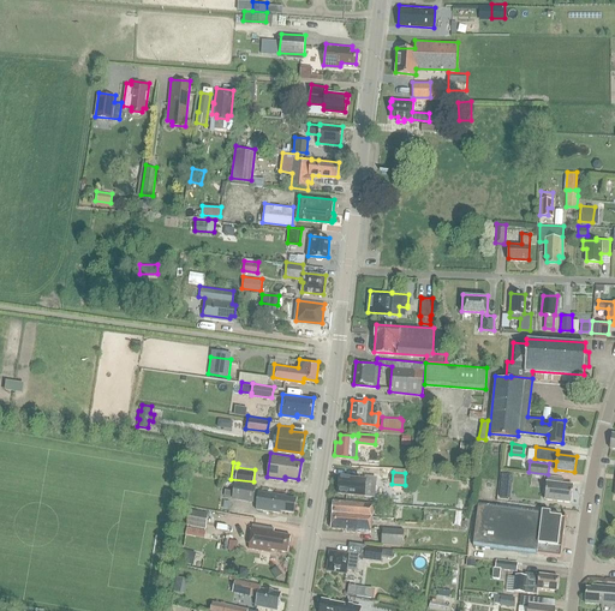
[(339,474),(338,491),(364,495),(375,496),(376,475),(365,474),(364,477),(339,474)]
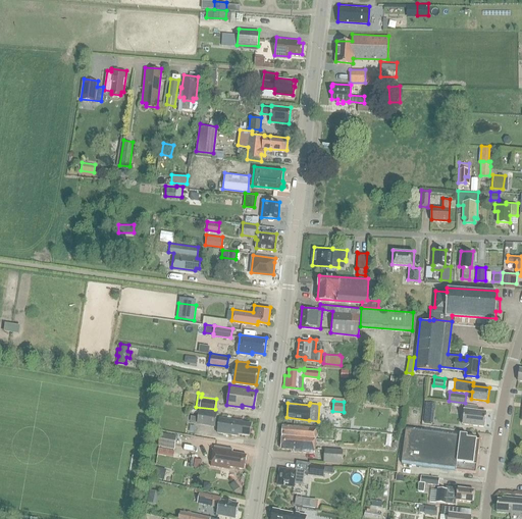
[(462,423),(484,425),(486,411),(477,410),(478,404),(465,403),(462,423)]
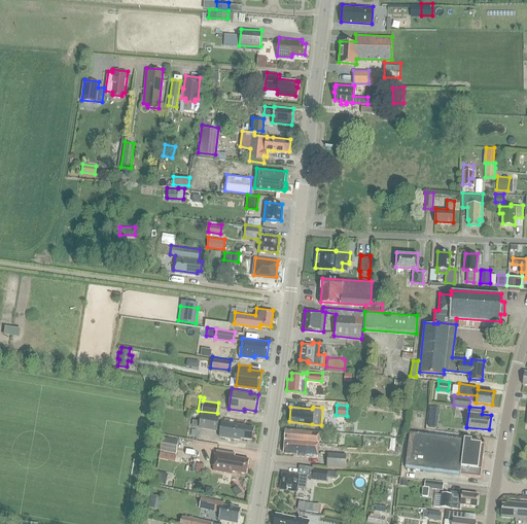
[(425,424),(427,410),(415,409),(414,423),(425,424)]
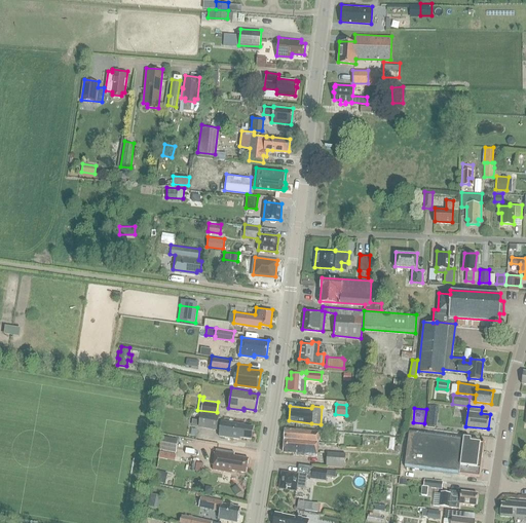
[(199,418),(198,423),(198,425),(217,428),(219,414),(192,411),(192,414),(200,415),(199,418)]
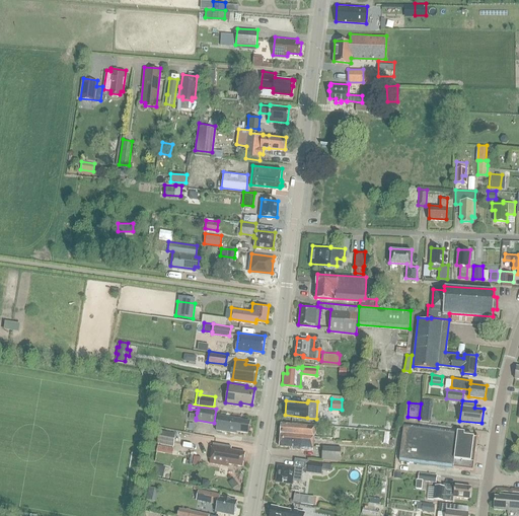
[(421,418),(430,419),(431,412),(422,411),(421,418)]
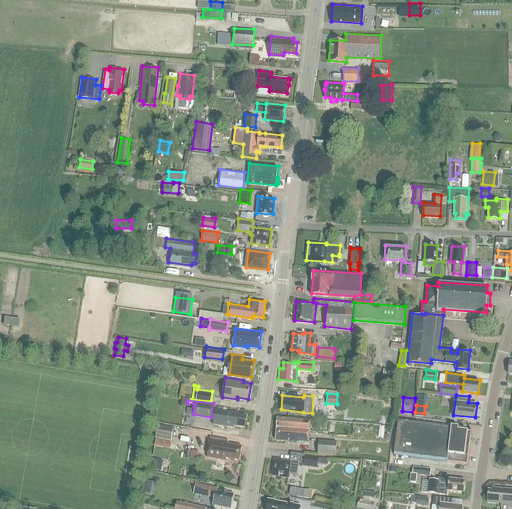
[(233,424),(244,425),(246,414),(238,413),(238,412),(215,409),(213,423),(233,426),(233,424)]
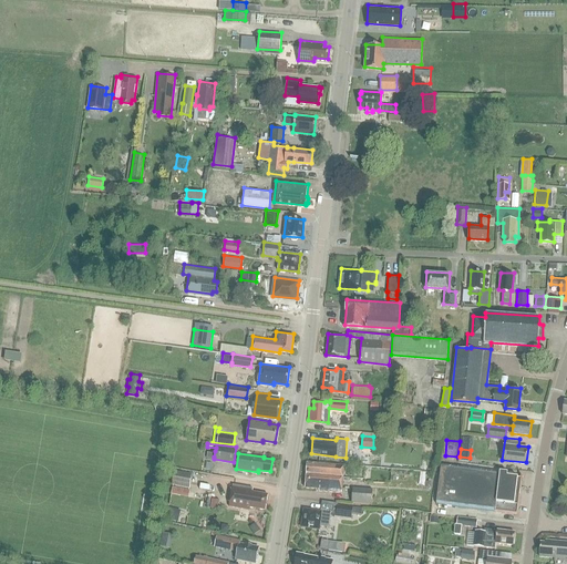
[(343,477),(344,463),(307,461),(306,473),(343,477)]
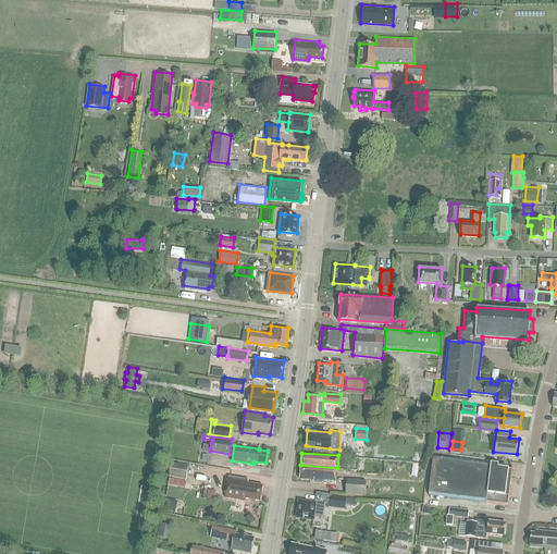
[(504,464),(433,454),(428,493),(507,503),(512,464),(511,464),(511,467),(504,467),(504,464)]
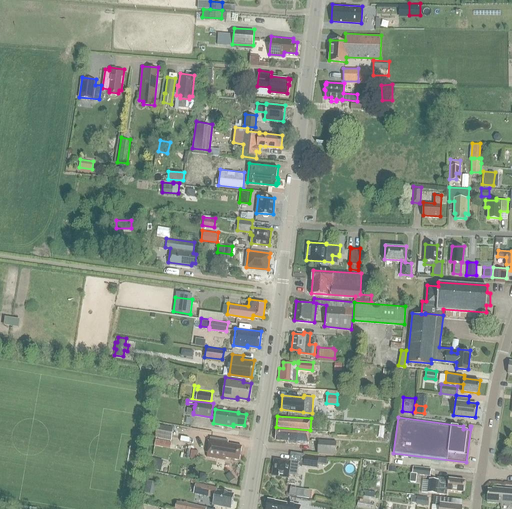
[(173,426),(157,423),(155,436),(171,438),(173,426)]
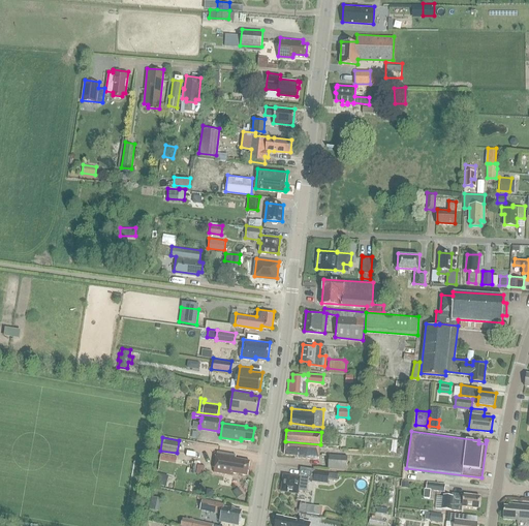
[(319,458),(320,444),(285,441),(284,453),(298,454),(298,456),(319,458)]
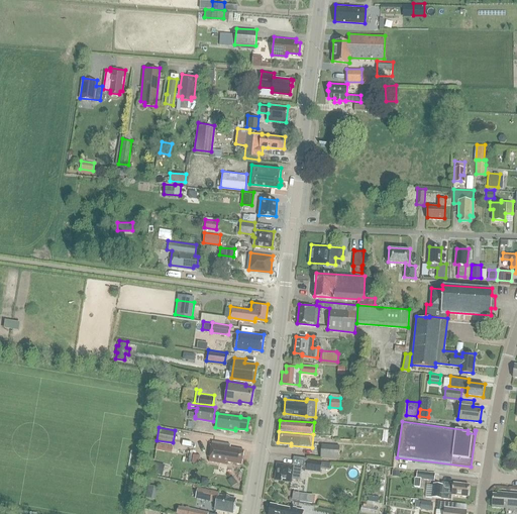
[(230,443),(212,440),(209,459),(227,463),(227,460),(241,464),(244,448),(229,446),(230,443)]
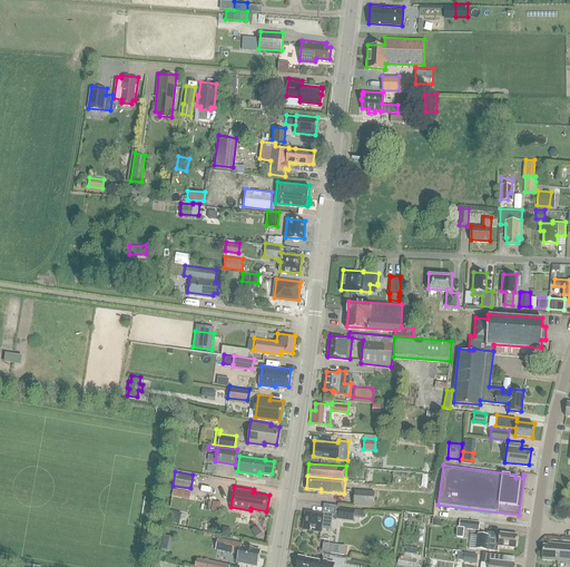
[(374,490),(354,488),(353,504),(373,505),(374,490)]
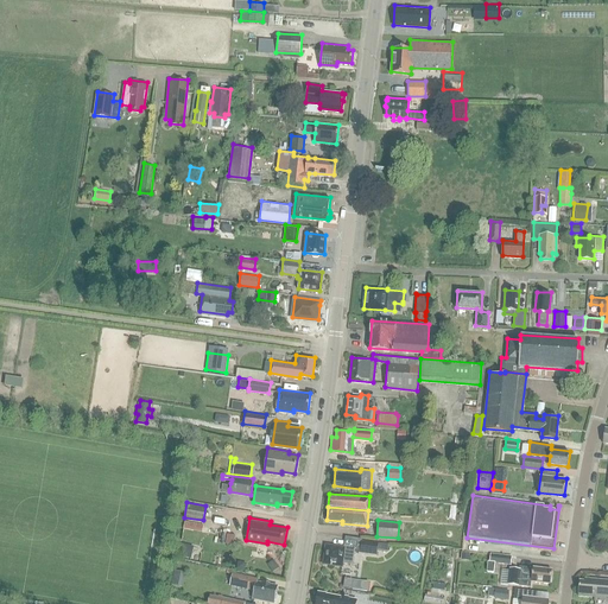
[(378,547),(387,550),(388,542),(361,538),(360,551),(377,553),(378,547)]
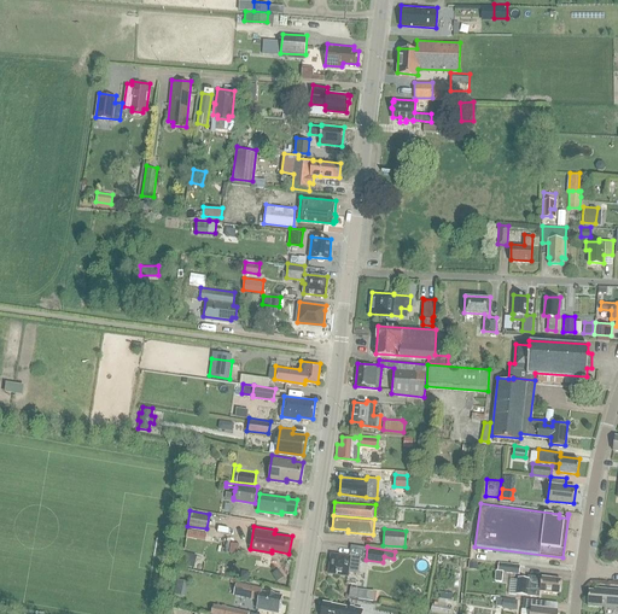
[(193,566),(197,554),(182,550),(180,562),(193,566)]
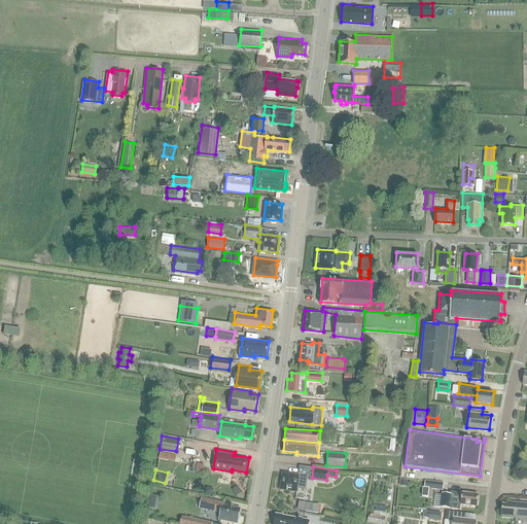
[(308,473),(299,472),(297,474),(282,472),(280,487),(296,490),(296,487),(306,488),(308,473)]
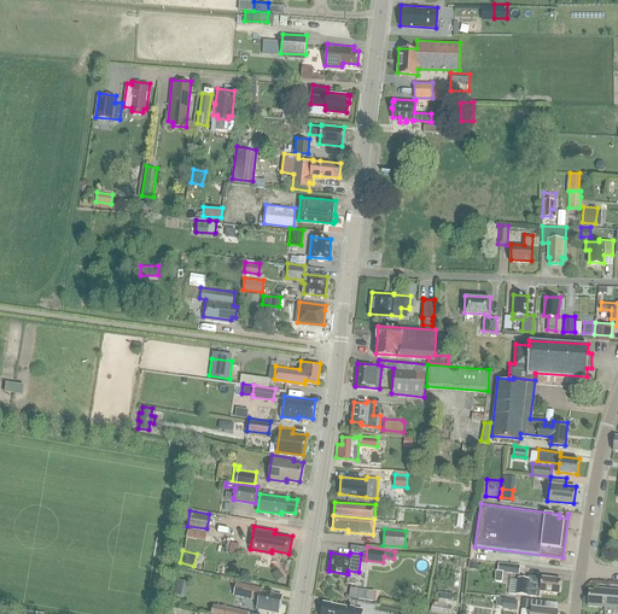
[(496,568),(495,580),(502,580),(503,571),(518,573),(519,563),(499,561),(497,568),(496,568)]
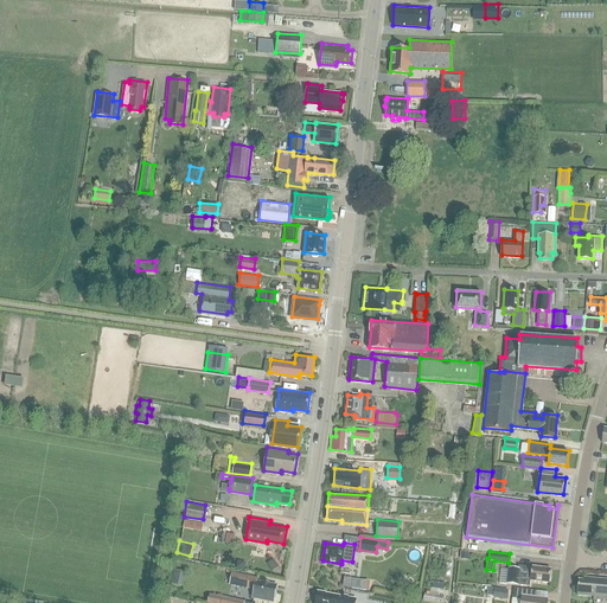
[(268,563),(272,569),(279,564),(275,559),(268,563)]
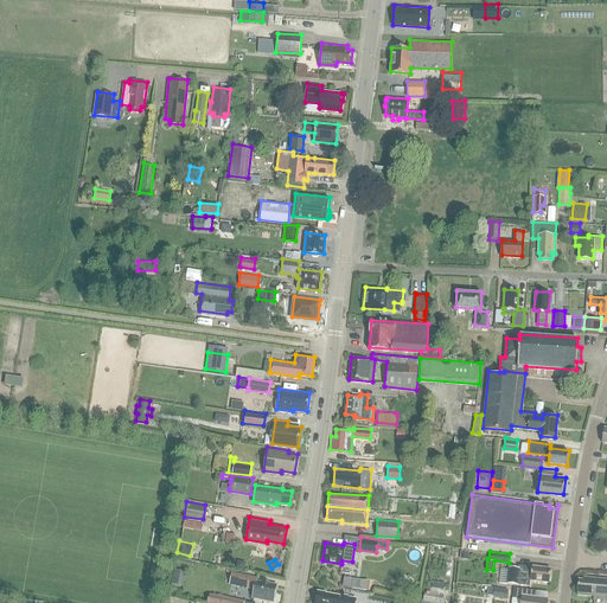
[(530,579),(549,581),(551,568),(532,565),(531,566),(525,565),(525,568),(509,565),(506,582),(530,584),(530,579)]
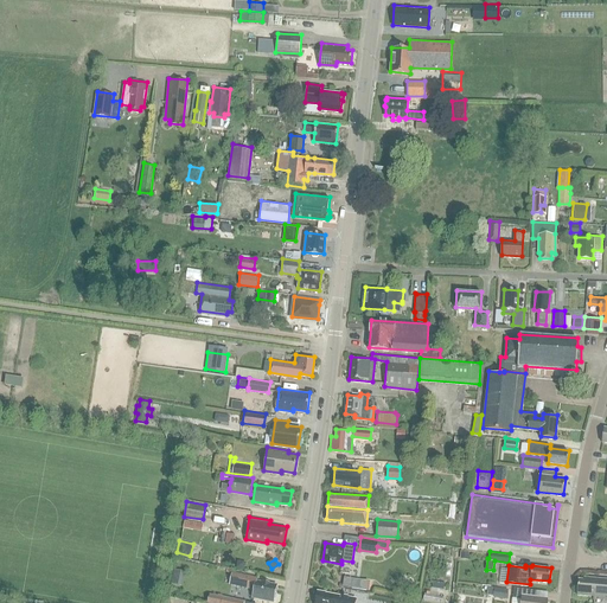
[(231,571),(229,583),(254,588),(253,596),(273,600),(273,597),(275,597),(275,594),(274,592),(275,584),(275,583),(272,582),(272,583),(256,581),(257,576),(231,571)]
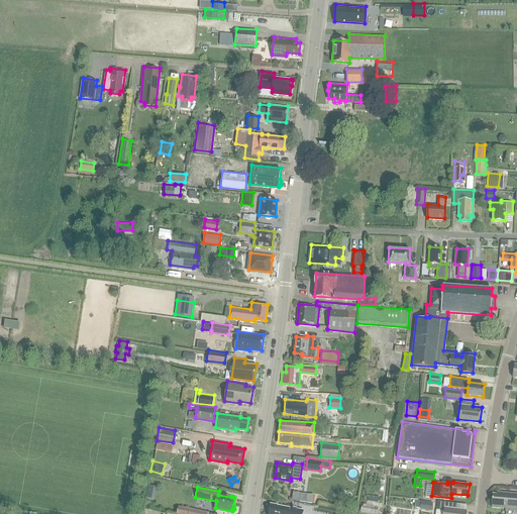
[(505,509),(516,509),(516,492),(497,491),(497,493),(493,493),(492,505),(505,507),(505,509)]
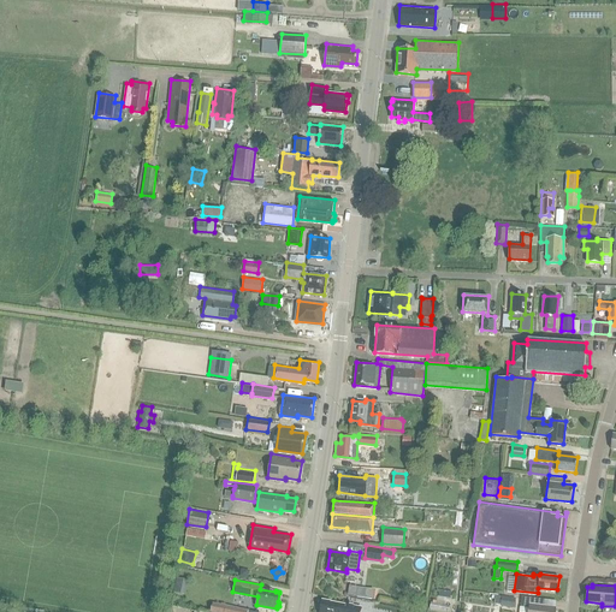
[(426,599),(419,588),(409,594),(415,605),(426,599)]
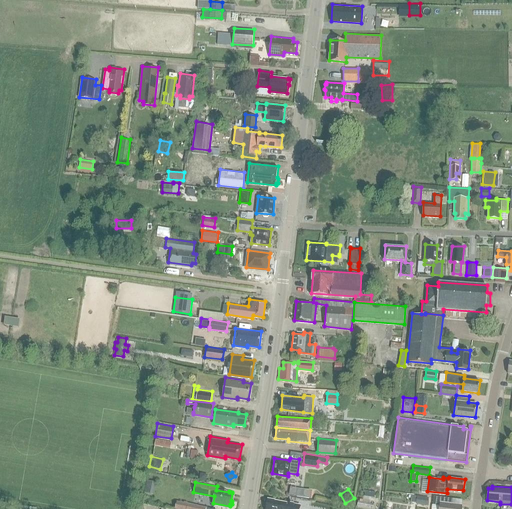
[(428,496),(418,494),(417,502),(427,503),(428,496)]
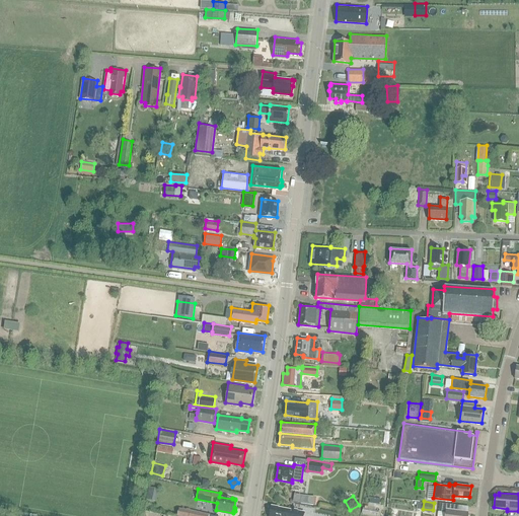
[(458,504),(439,502),(438,510),(446,511),(445,515),(466,515),(467,511),(457,510),(458,504)]
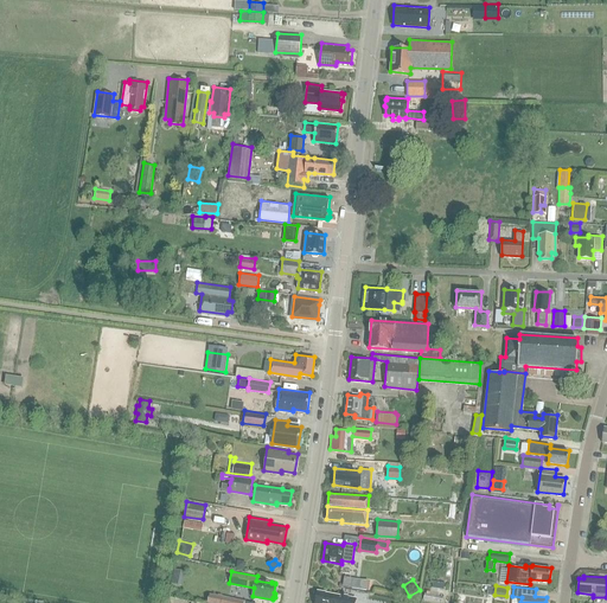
[(355,602),(356,597),(338,594),(318,590),(314,602),(355,602)]
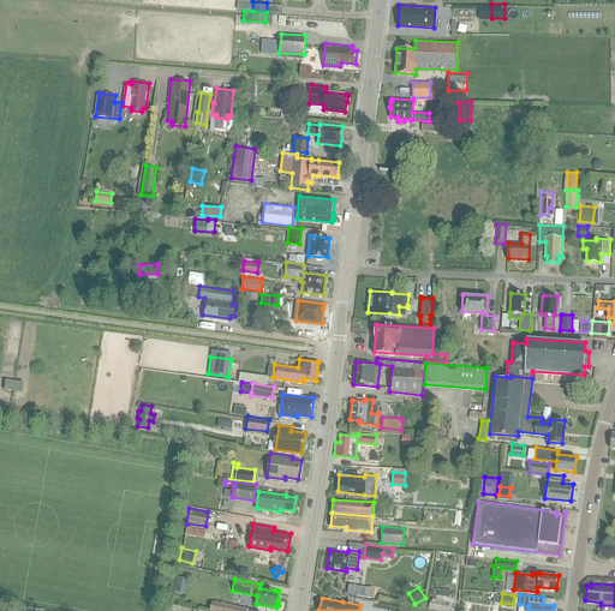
[(212,600),(210,610),(212,610),(246,610),(249,607),(233,605),(212,600)]
